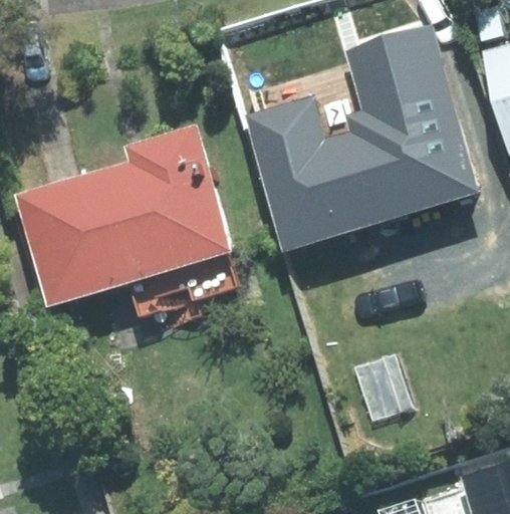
[(310,97),(245,115),(283,248),(478,194),(430,24),(341,49),(359,110),(343,115),(348,133),(322,140),(310,97)]
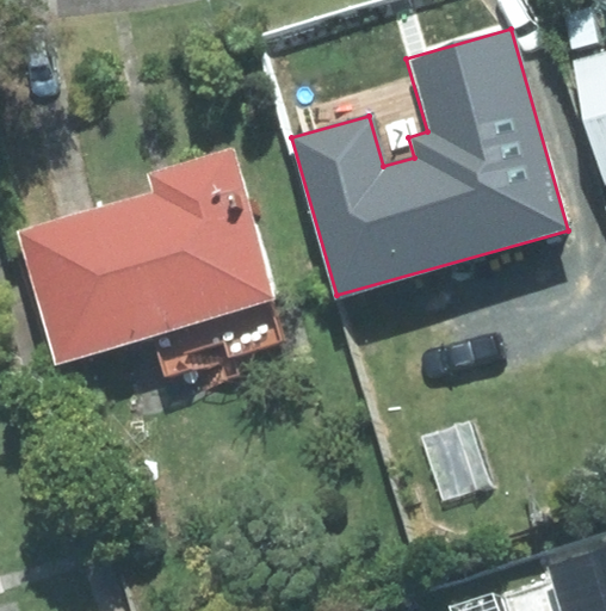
[(605,53),(574,62),(605,179),(605,53)]
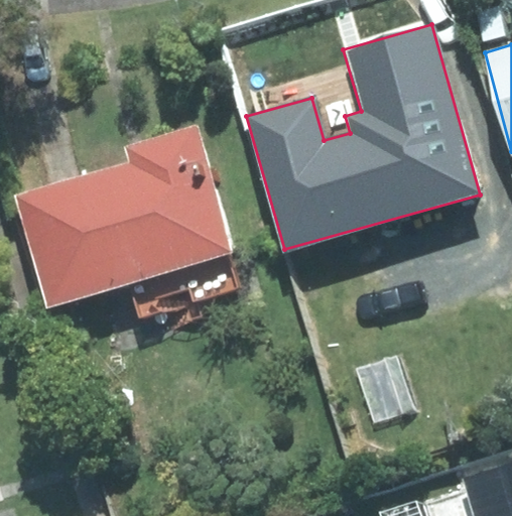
[(192,127),(124,147),(128,163),(14,198),(45,303),(125,279),(136,316),(163,308),(168,326),(199,316),(194,300),(234,288),(224,254),(229,252),(192,127)]
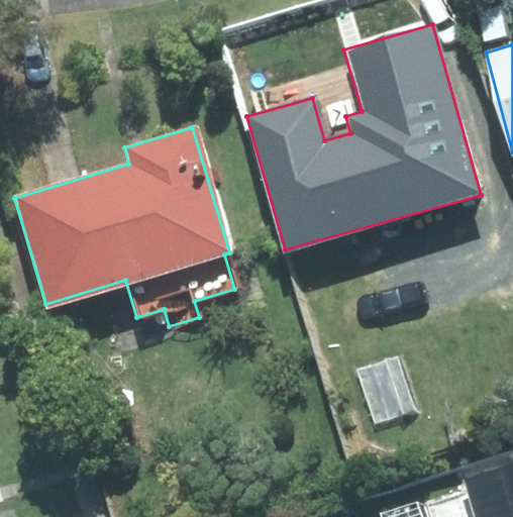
[(393,357),(354,370),(373,424),(411,411),(393,357)]
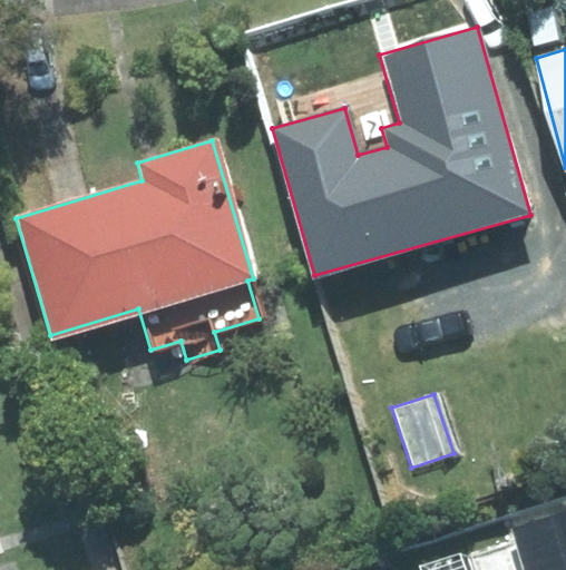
[(565,569),(565,509),(507,527),(519,569),(565,569)]
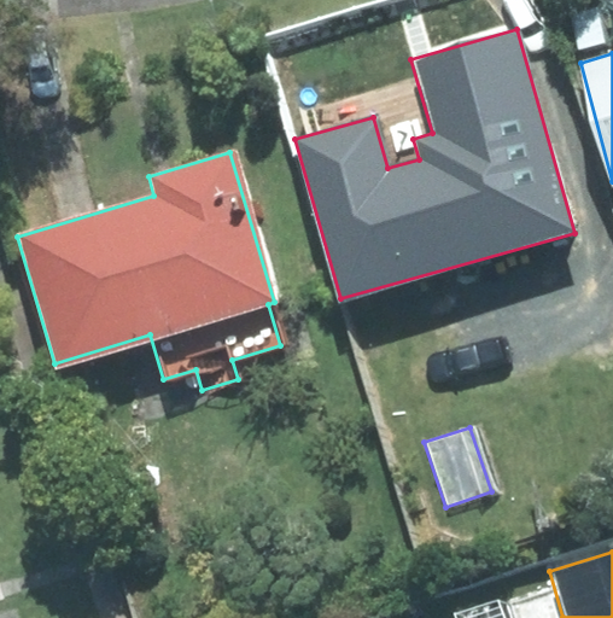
All buildings are outlined.
